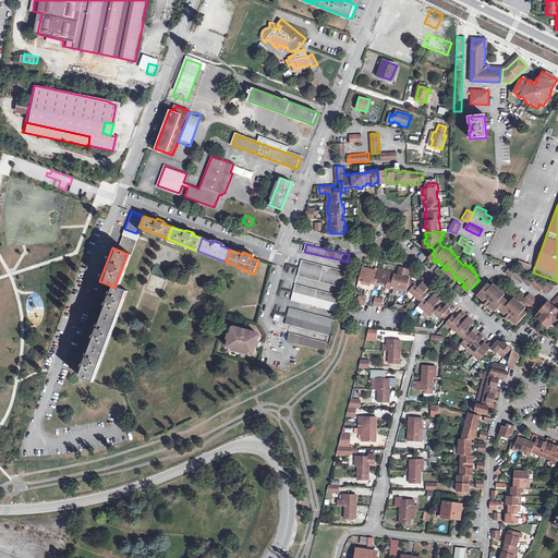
[(346,271),(302,261),(299,276),(342,287),(346,271)]
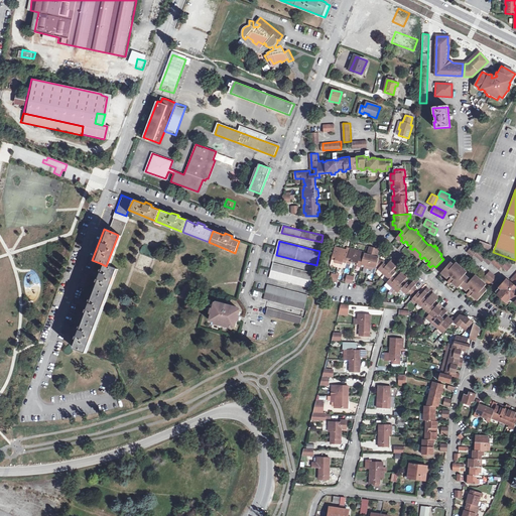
[(478,246),(490,250),(492,245),(480,241),(478,246)]
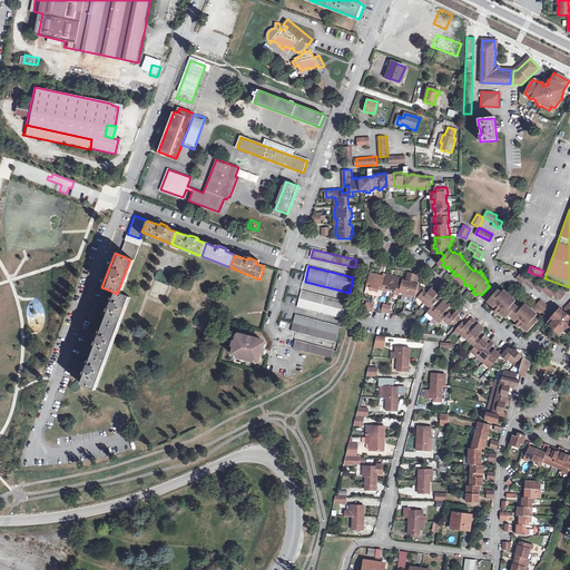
[(374,275),(371,274),(367,286),(371,287),(370,290),(380,292),(380,290),(383,291),(389,292),(389,290),(395,292),(395,294),(400,295),(400,293),(403,293),(403,295),(412,297),(413,295),(416,296),(419,286),(419,284),(416,283),(419,274),(409,272),(406,281),(404,279),(404,278),(399,277),(399,278),(392,277),(392,275),(387,274),(386,278),(383,277),(383,276),(374,273),(374,275)]
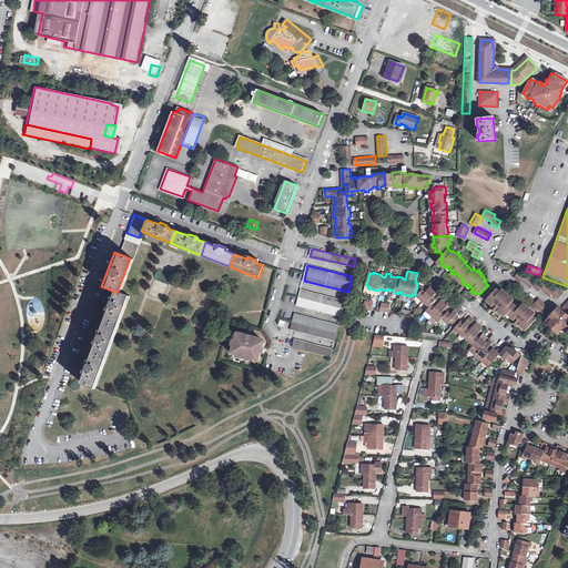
[(519,272),(514,277),(519,282),(521,281),(530,288),(531,286),(538,291),(540,288),(548,296),(554,291),(545,283),(543,285),(537,281),(535,283),(526,275),(525,276),(519,272)]
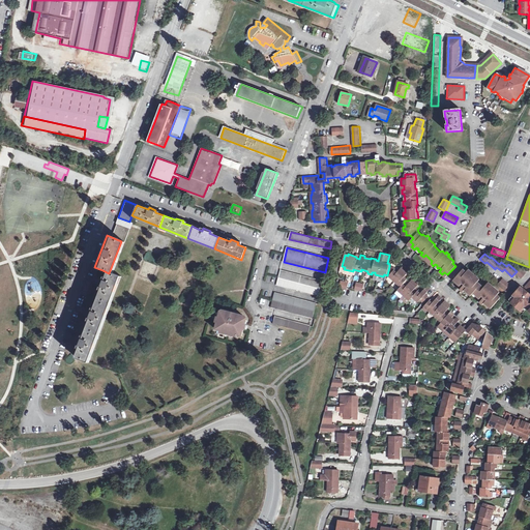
[(394,268),(389,266),(387,275),(389,276),(401,287),(398,290),(407,298),(405,300),(407,303),(413,297),(418,302),(421,299),(423,302),(429,296),(427,294),(432,288),(429,286),(423,291),(424,292),(423,293),(419,290),(417,292),(415,290),(416,289),(415,288),(419,284),(413,278),(409,284),(410,285),(409,287),(404,283),(407,280),(403,275),(404,274),(406,275),(411,269),(405,264),(399,271),(394,268)]
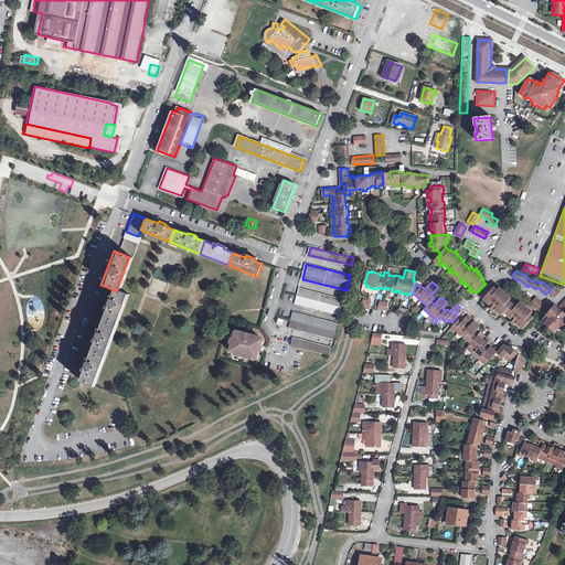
[(364,284),(363,289),(366,290),(365,291),(375,294),(375,292),(379,294),(380,288),(376,287),(376,289),(366,287),(368,285),(364,284)]
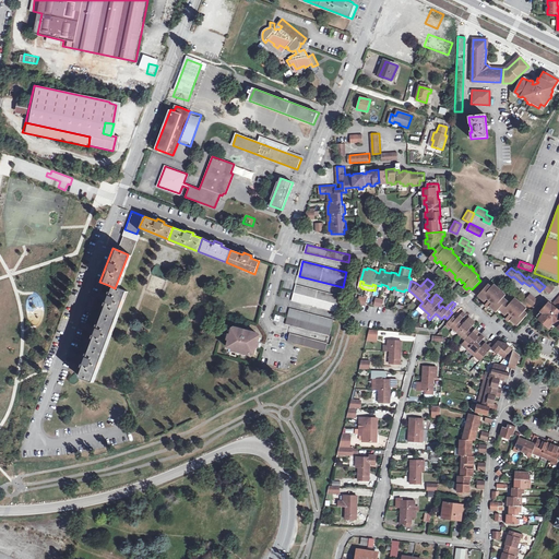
[(549,283),(544,289),(549,294),(555,288),(549,283)]
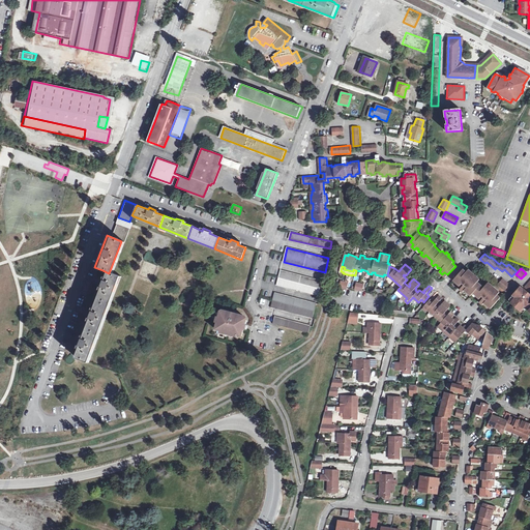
[(466,272),(463,269),(455,277),(459,281),(457,283),(460,285),(458,288),(463,292),(465,289),(468,292),(470,290),(473,293),(475,290),(478,293),(476,296),(479,298),(477,300),(481,304),(483,302),(488,305),(490,303),(493,306),(500,298),(497,295),(499,292),(495,289),(494,290),(490,287),(491,286),(488,283),(483,288),(477,283),(479,280),(474,275),(473,276),(469,273),(470,271),(468,269),(466,272)]
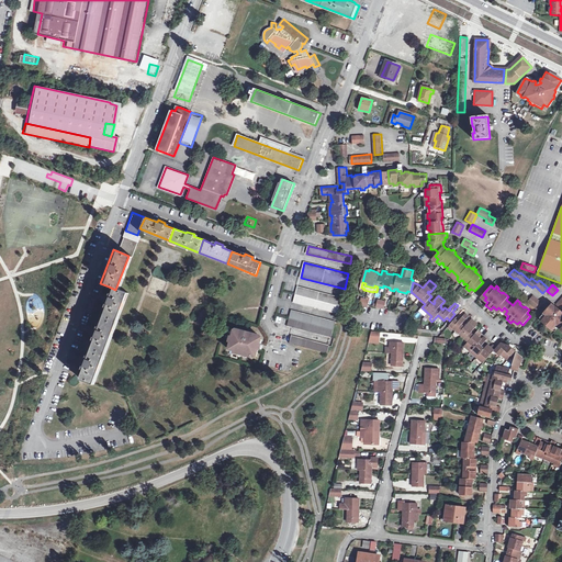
[(109,287),(75,377),(90,383),(125,293),(115,290),(109,287)]
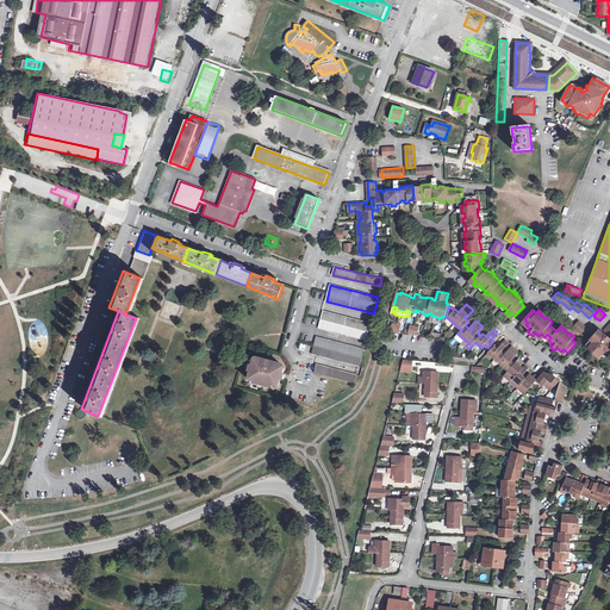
[(372,323),(324,311),(319,328),(367,340),(372,323)]
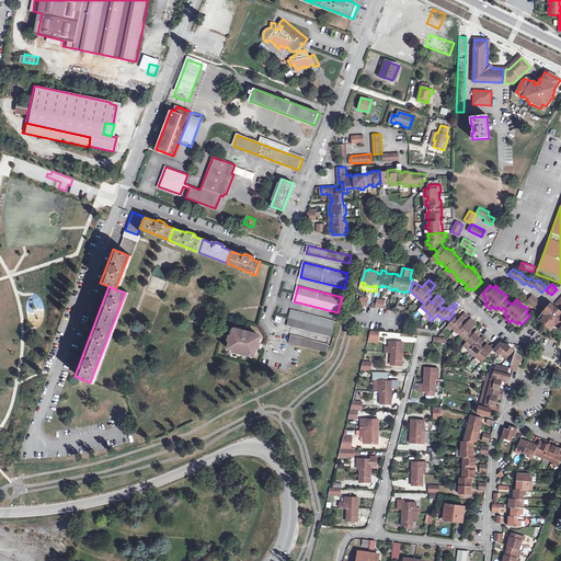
[(540,304),(531,296),(527,301),(536,309),(540,304)]
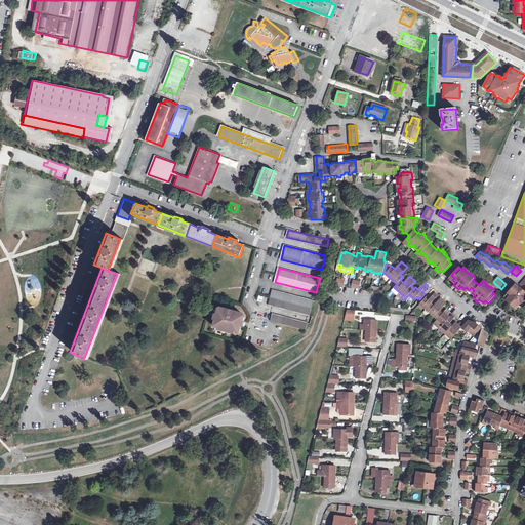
[(345,279),(338,278),(336,284),(344,286),(345,279)]
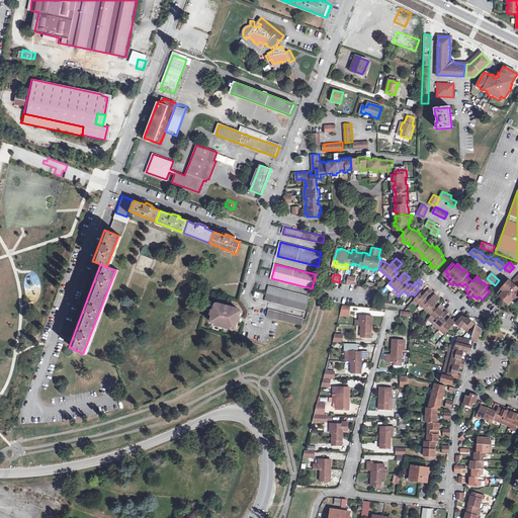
[(354,277),(348,276),(346,282),(353,284),(354,277)]
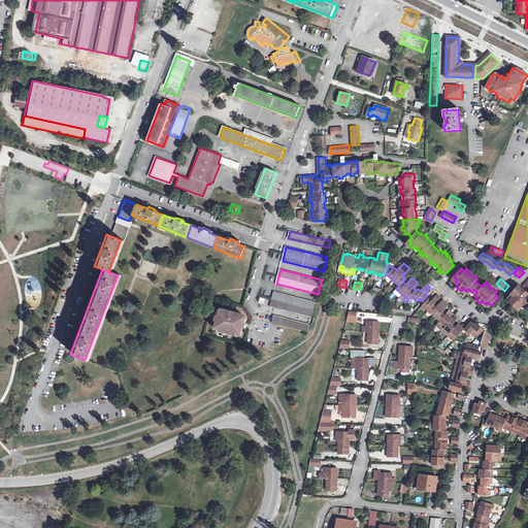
[(521,289),(518,287),(508,297),(512,299),(509,301),(508,302),(517,309),(518,308),(520,306),(523,309),(526,305),(527,306),(527,308),(527,310),(527,311),(527,293),(522,288),(521,289)]
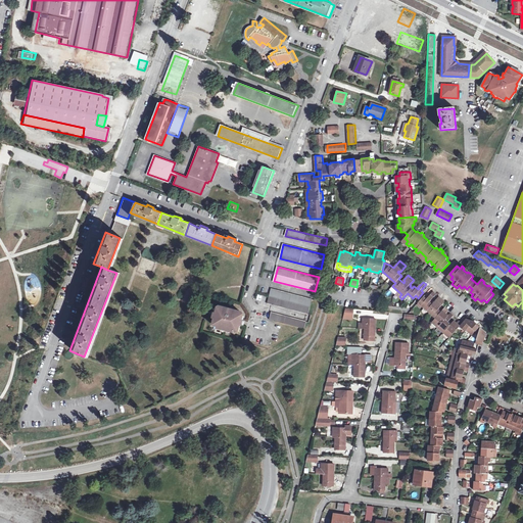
[(314,299),(273,289),(269,304),(311,314),(314,299)]
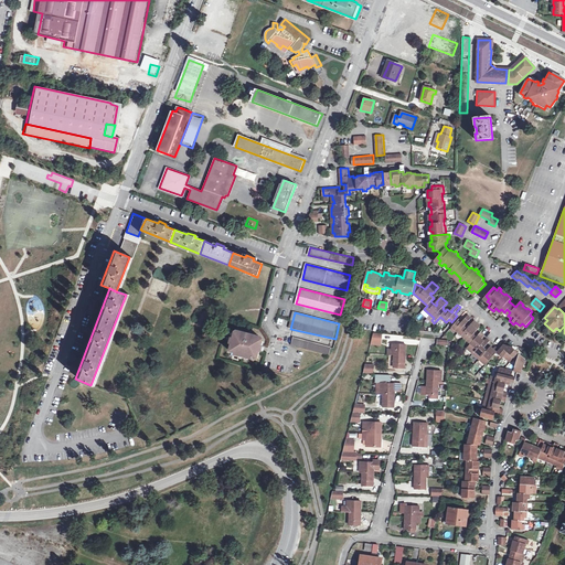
[(460,320),(454,328),(472,344),(468,350),(487,366),(498,354),(501,351),(498,348),(496,350),(492,354),(489,352),(486,349),(492,342),(489,340),(486,344),(482,341),(486,337),(482,334),(480,338),(477,334),(475,333),(476,331),(478,332),(482,328),(476,322),(471,327),(473,329),(471,330),(470,329),(467,326),(473,319),(470,317),(466,321),(467,323),(466,324),(464,323),(460,320)]
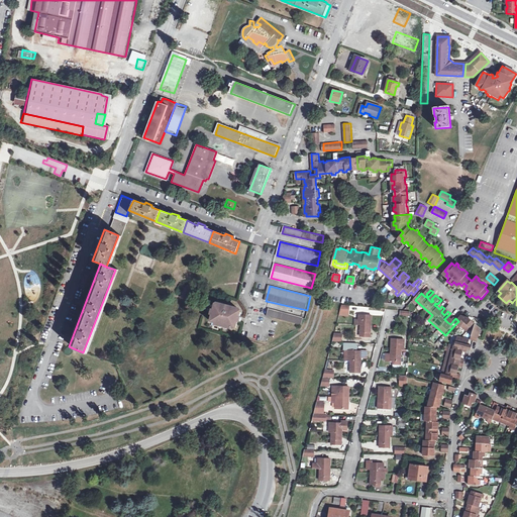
[(236,315),(237,311),(235,307),(216,303),(212,305),(211,309),(209,308),(208,313),(210,314),(208,321),(213,322),(212,324),(228,328),(228,326),(233,327),(235,320),(236,315)]
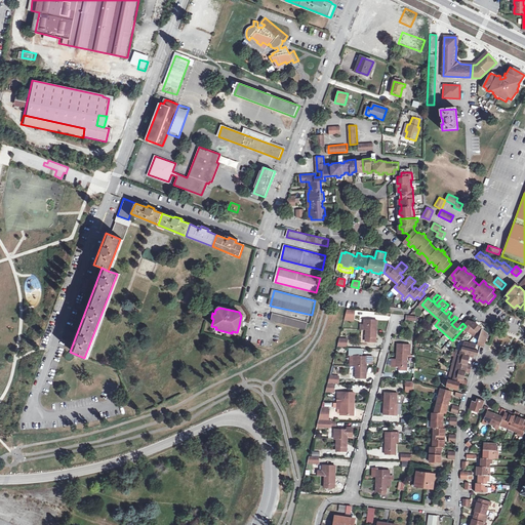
[(355,311),(347,310),(345,318),(354,318),(355,311)]
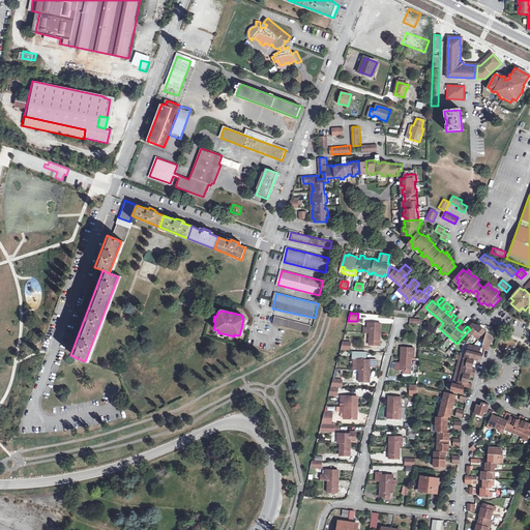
[(301,323),(310,325),(312,318),(302,316),(301,323)]
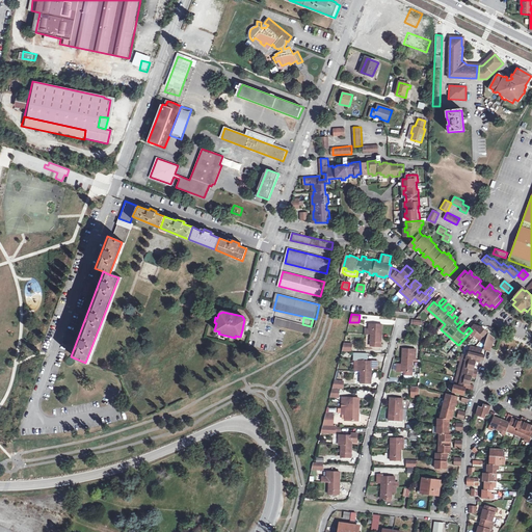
[(314,327),(277,319),(276,326),(312,335),(314,327)]
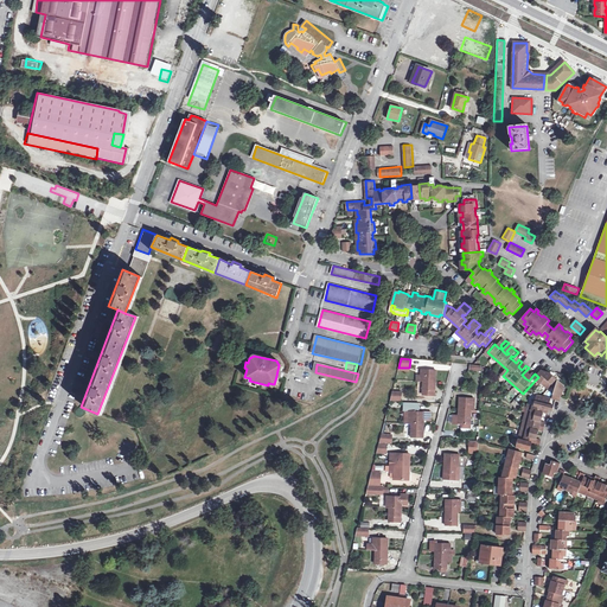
[(428,370),(422,370),(422,375),(417,375),(417,382),(425,382),(423,394),(428,394),(428,396),(436,396),(436,390),(435,390),(435,371),(428,371),(428,370)]
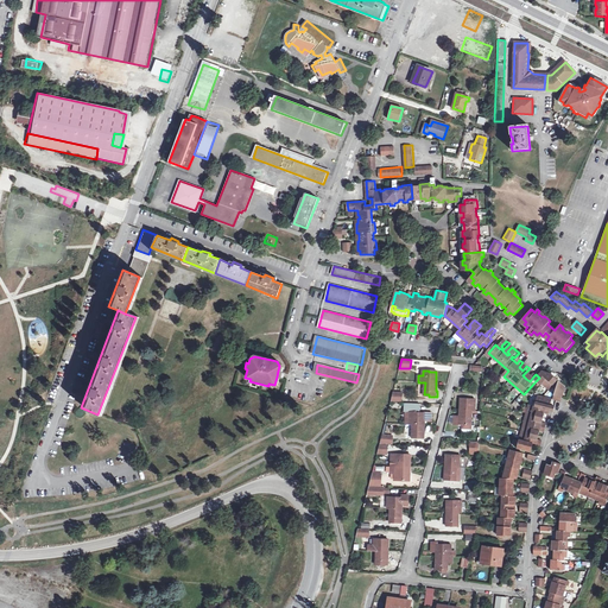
[(552,375),(548,373),(545,375),(543,373),(539,378),(536,381),(542,387),(551,377),(552,375)]
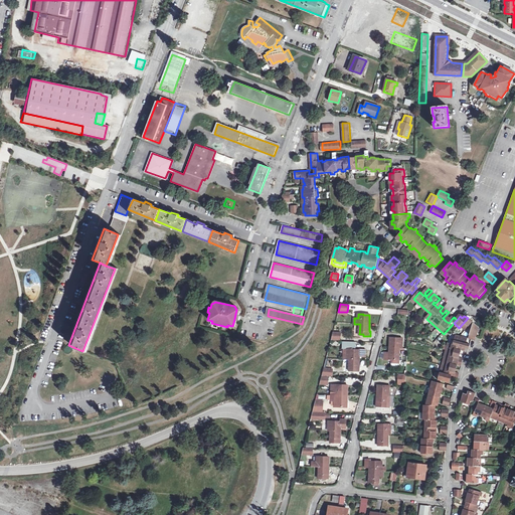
[(472,321),(471,322),(467,319),(461,326),(467,332),(474,323),(472,321)]
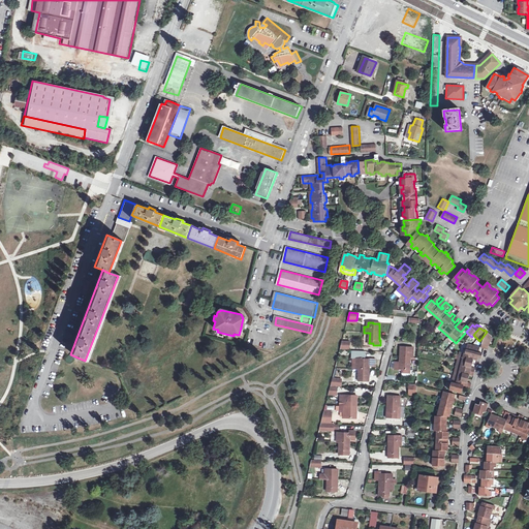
[(494,338),(489,333),(484,349),(490,351),(494,338)]
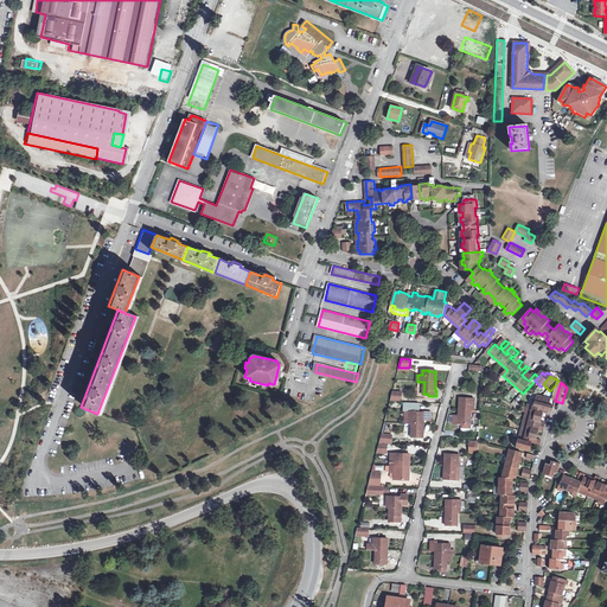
[(402,391),(393,390),(390,400),(401,401),(402,391)]
